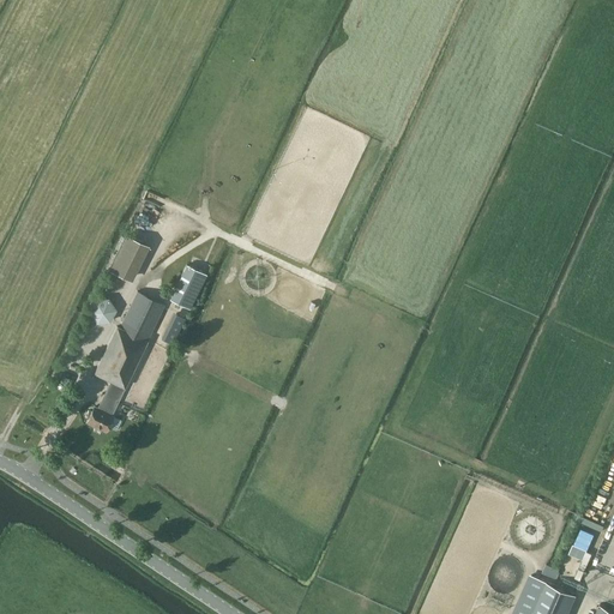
[(126,234),(109,269),(132,281),(149,245),(126,234)]
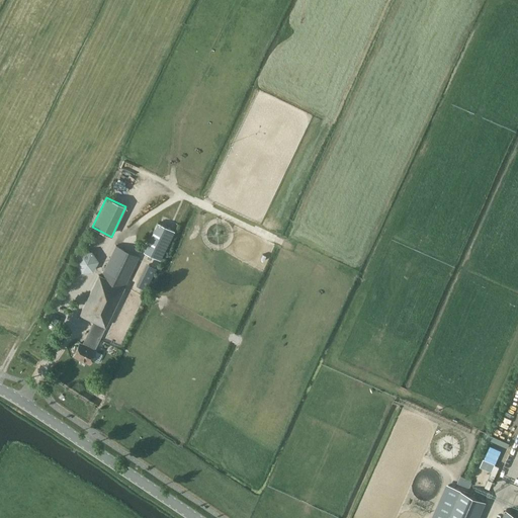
[(161,260),(175,231),(159,223),(144,252),(161,260)]
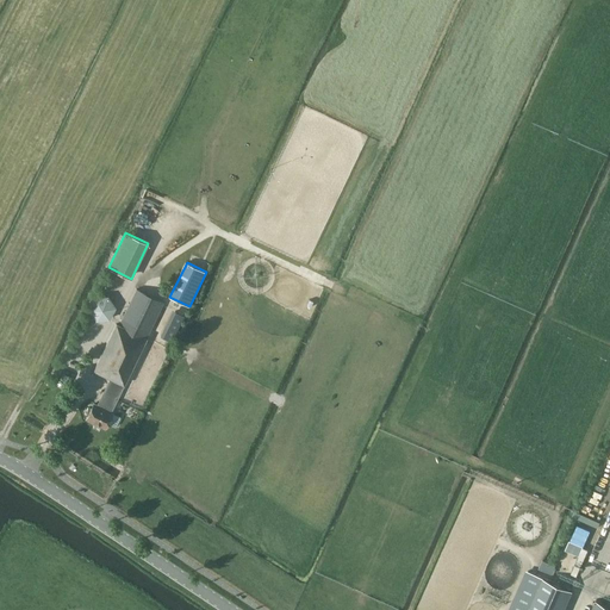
[(113,410),(111,410),(143,343),(165,302),(137,288),(119,324),(117,323),(106,343),(94,369),(111,378),(99,404),(95,402),(88,417),(106,425),(113,410)]
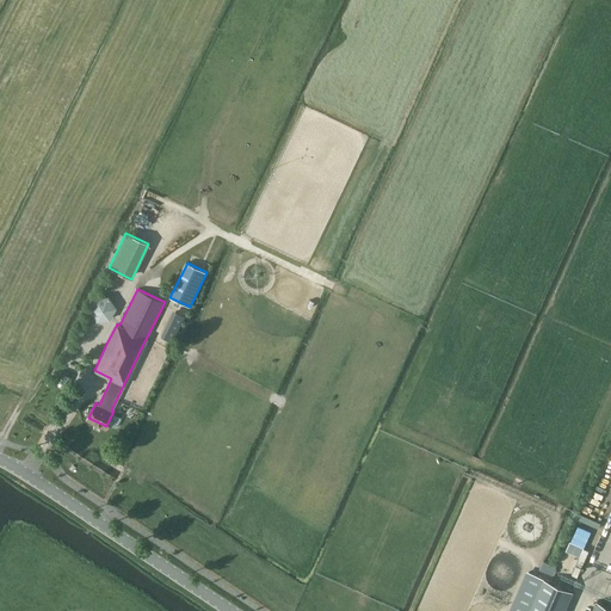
[(110,319),(116,307),(109,296),(96,297),(90,308),(97,320),(110,319)]
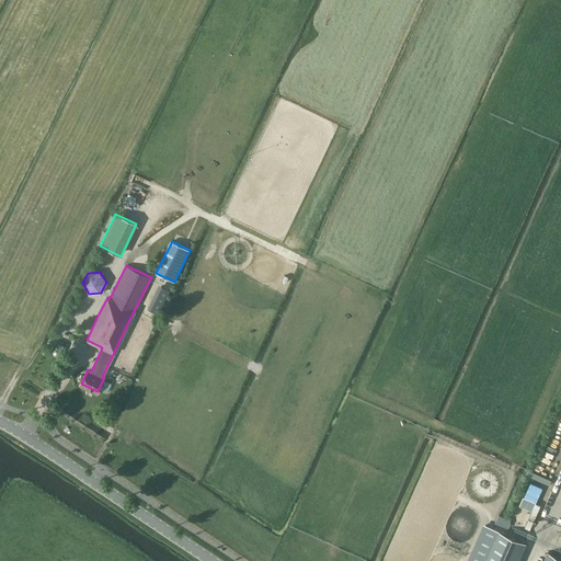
[(483,525),(467,560),(517,560),(526,544),(499,531),(483,525)]
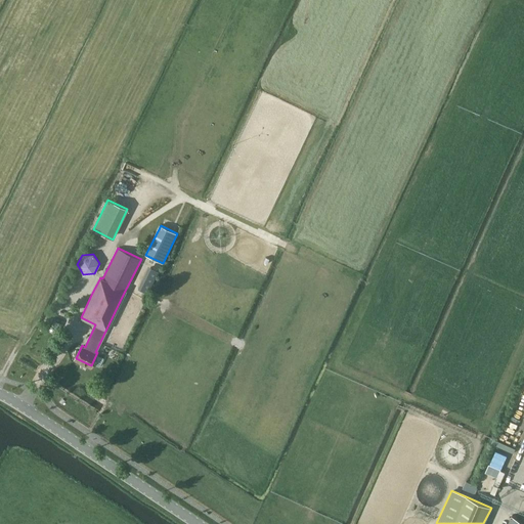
All buildings are outlined.
